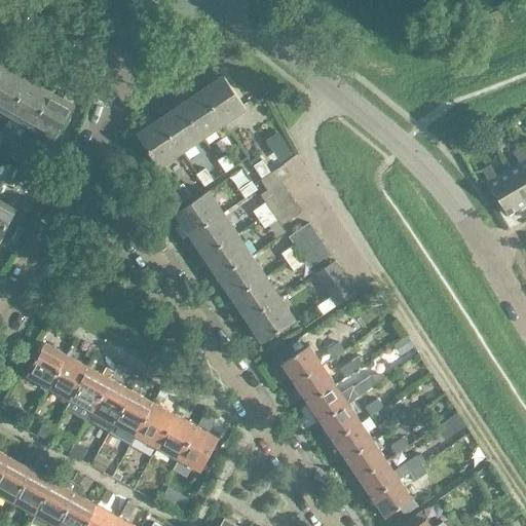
[(6,66),(0,77),(0,107),(10,113),(29,78),(6,66)]
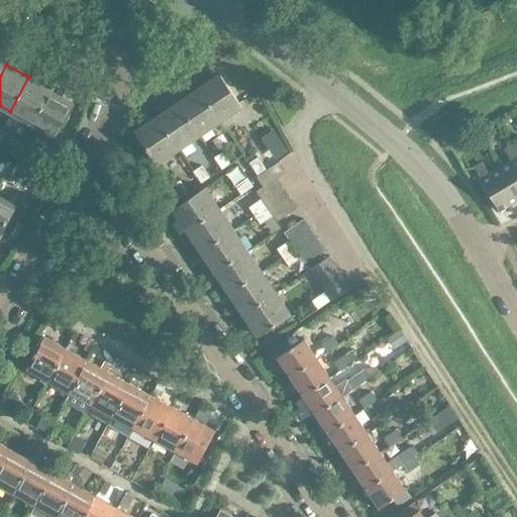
[(220,74),(199,88),(220,120),(241,105),(220,74)]
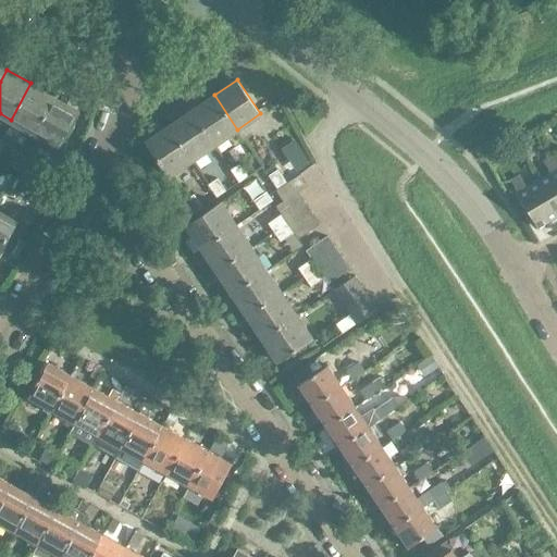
[(31,83),(11,120),(34,133),(54,95),(31,83)]
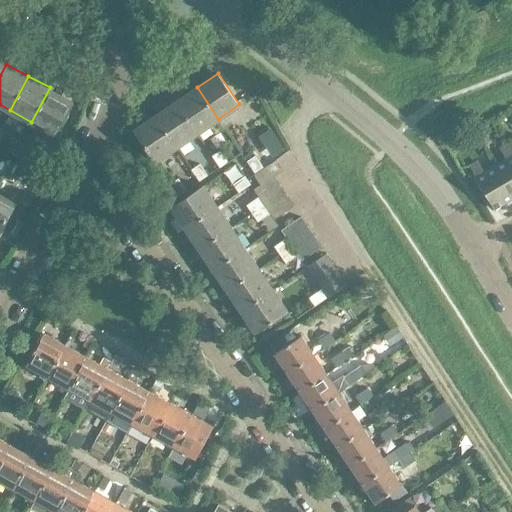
[(50,87),(31,122),(54,134),(73,99),(50,87)]
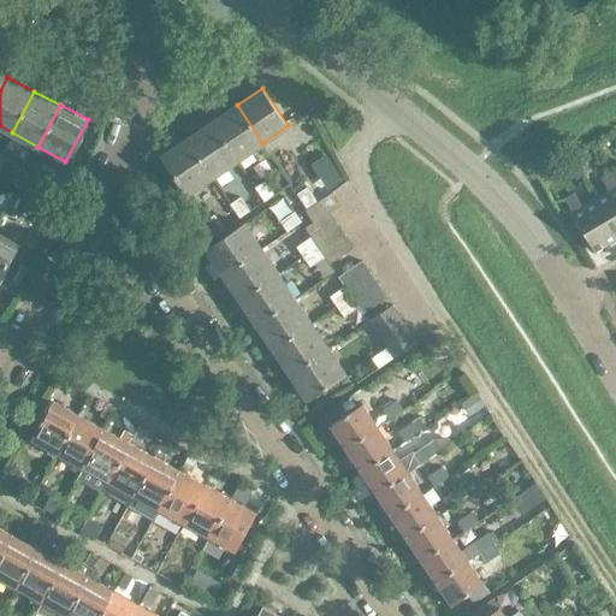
[(212,122),(237,160),(262,143),(237,105),(212,122)]
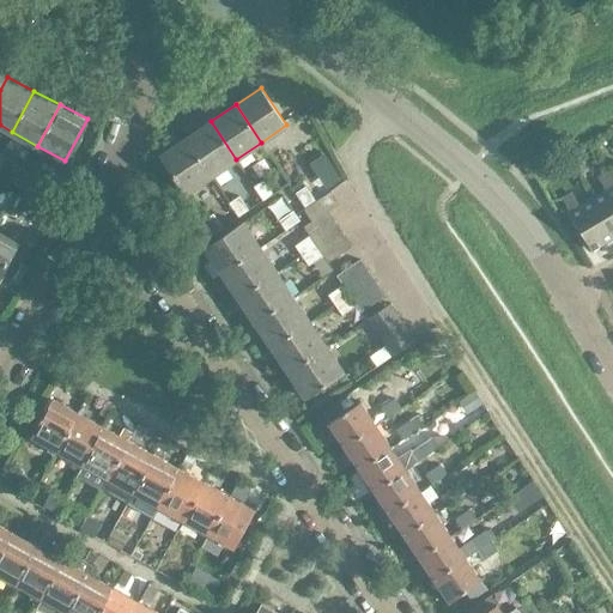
[(211,121),(187,138),(212,176),(236,159),(211,121)]
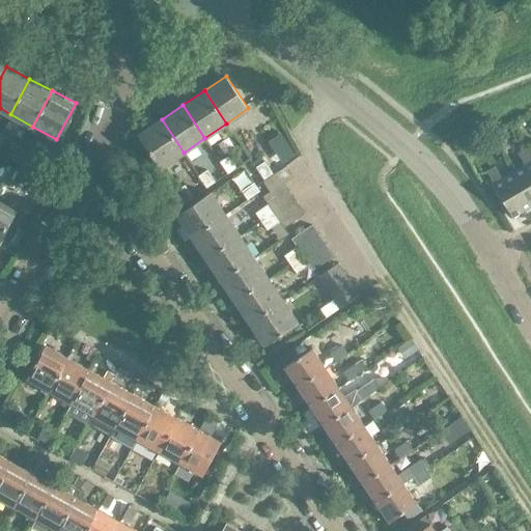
[(162,119),(139,135),(162,167),(184,152),(162,119)]
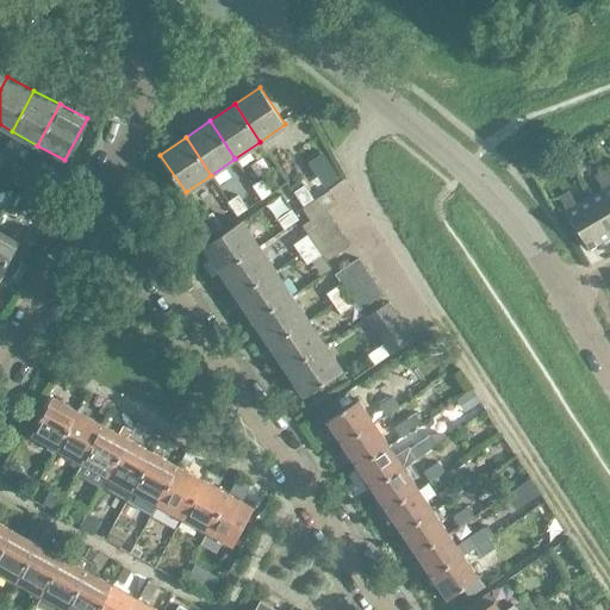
[(7,179),(17,184),(25,167),(16,162),(7,179)]
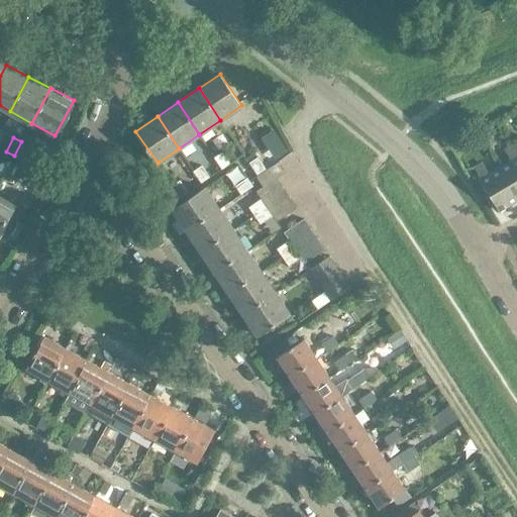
[(30,146),(21,141),(14,156),(22,161),(30,146)]
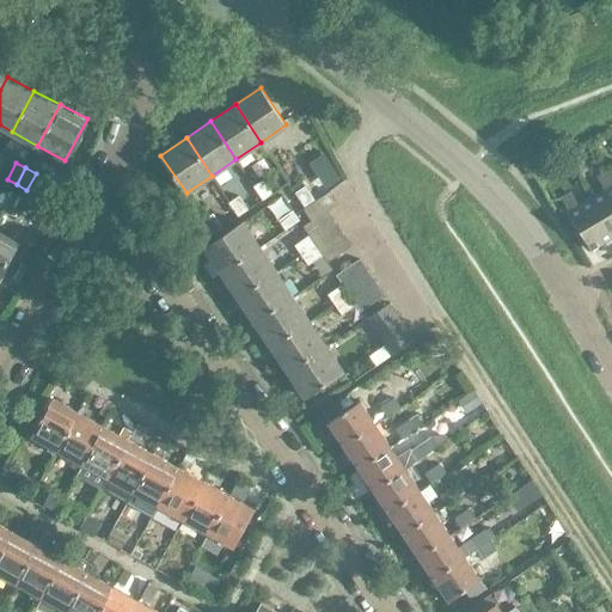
[(606,190),(592,199),(611,232),(611,181),(607,172),(598,177),(606,190)]
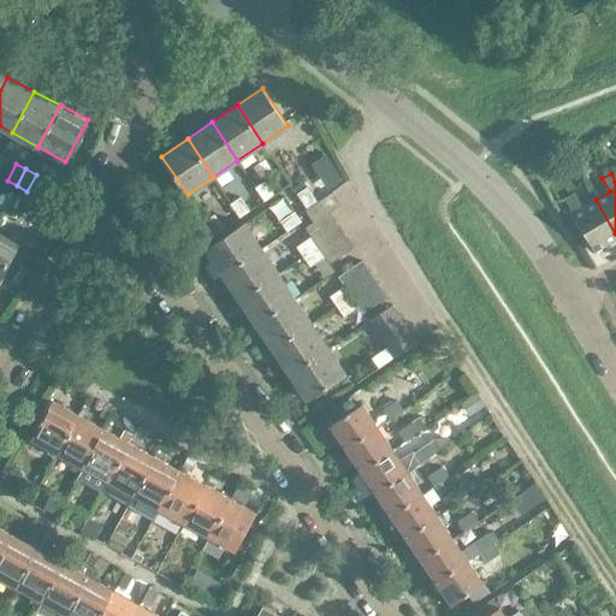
[(277,193),(267,179),(256,187),(265,200),(277,193)]
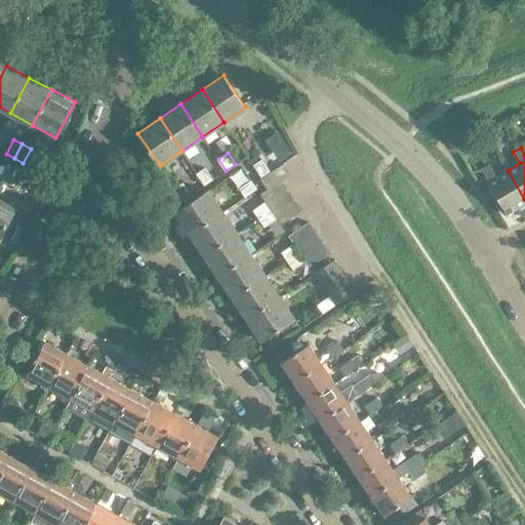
[(0,164),(0,174),(3,176),(10,163),(3,159),(0,164)]
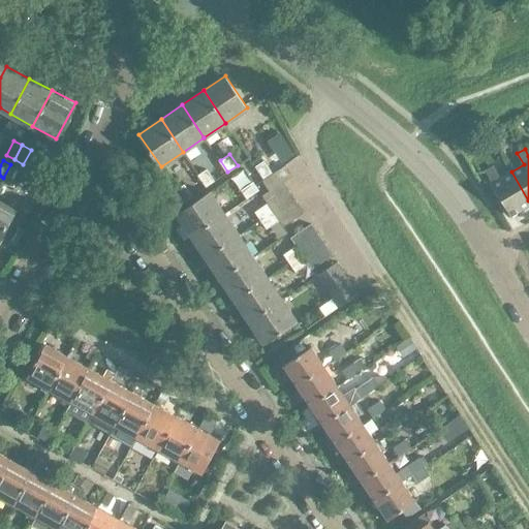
[(256,165),(265,178),(274,173),(266,160),(256,165)]
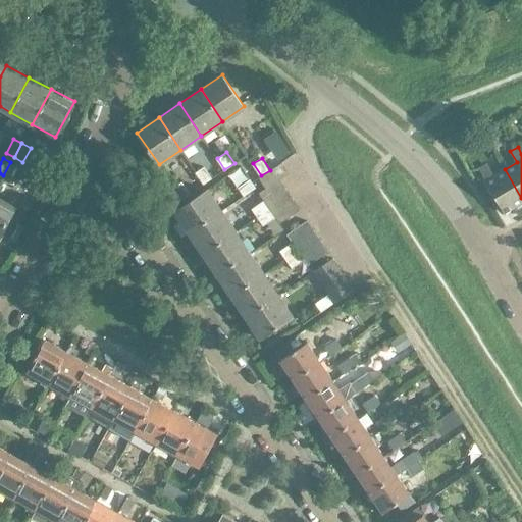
[(12,180),(19,167),(10,162),(3,175),(12,180)]
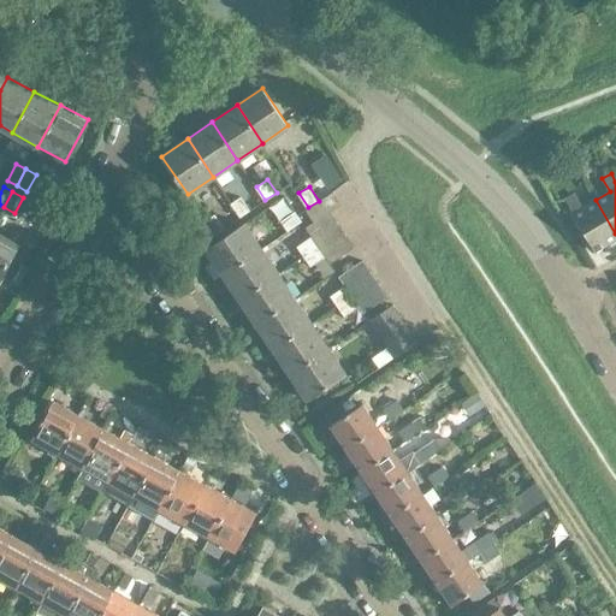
[(314,221),(330,212),(341,203),(333,191),(307,209),(314,221)]
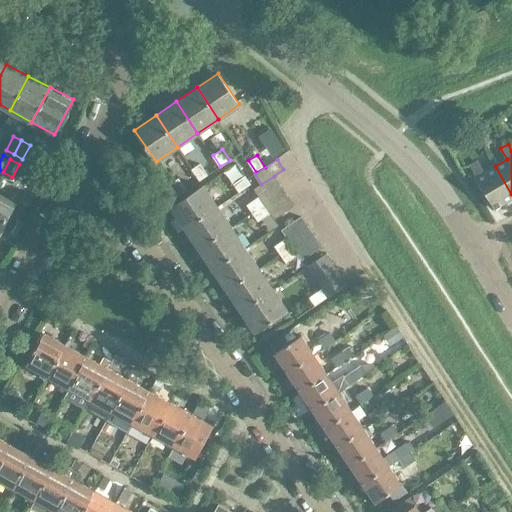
[(495,209),(511,199),(511,194),(495,166),(484,172),(478,161),(470,166),(495,209)]
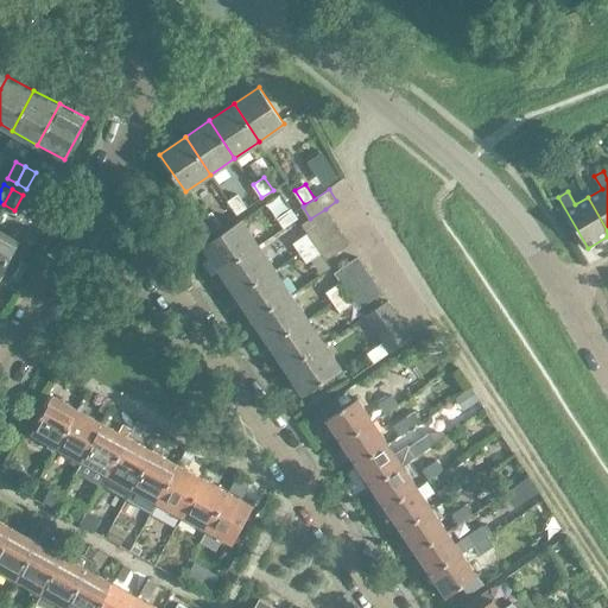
[(248,206),(239,194),(228,201),(238,213),(248,206)]
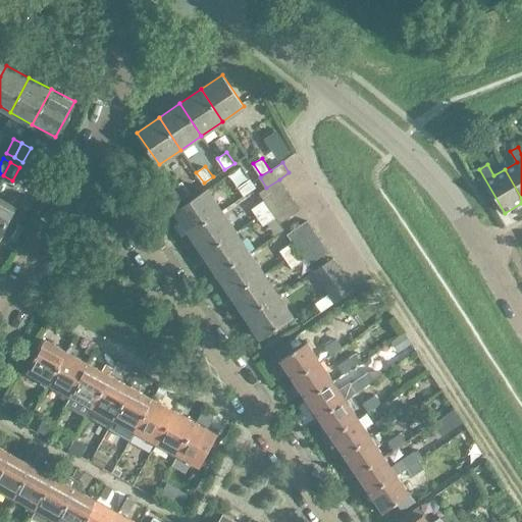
[(256,189),(251,179),(239,188),(245,196),(256,189)]
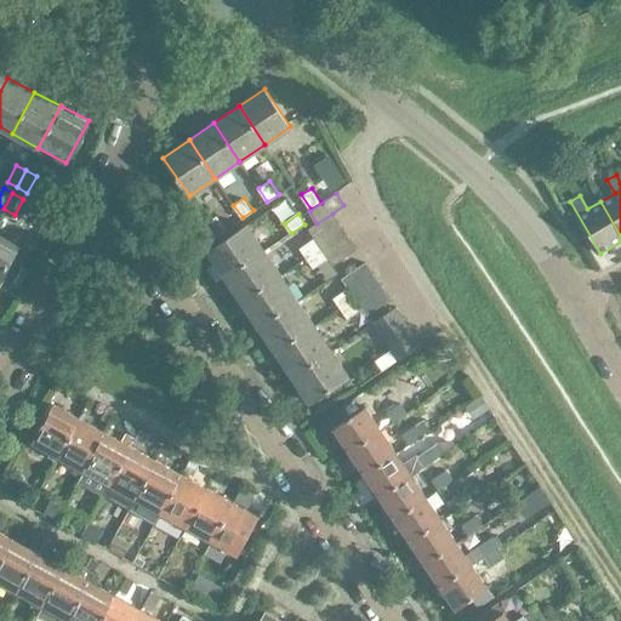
[(340,223),(332,214),(317,223),(308,229),(315,239),(317,240),(340,223)]
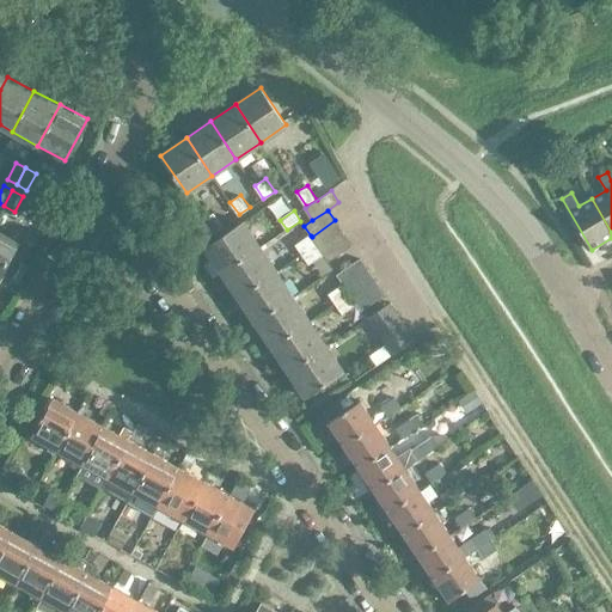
[(215,213),(204,220),(212,231),(222,225),(215,213)]
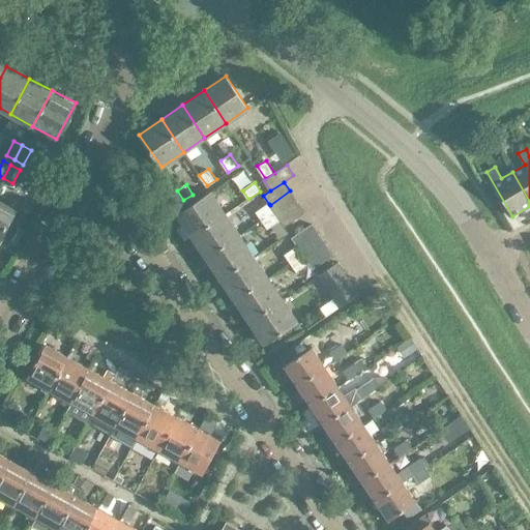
[(297,202),(290,190),(270,205),(274,212),(277,215),(297,202)]
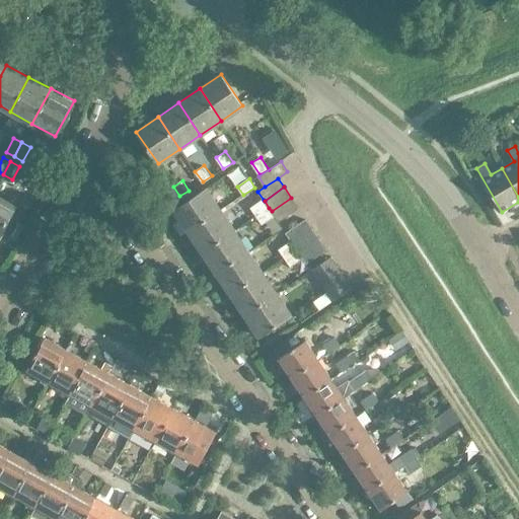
[(189,231),(221,209),(207,188),(174,209),(189,231)]
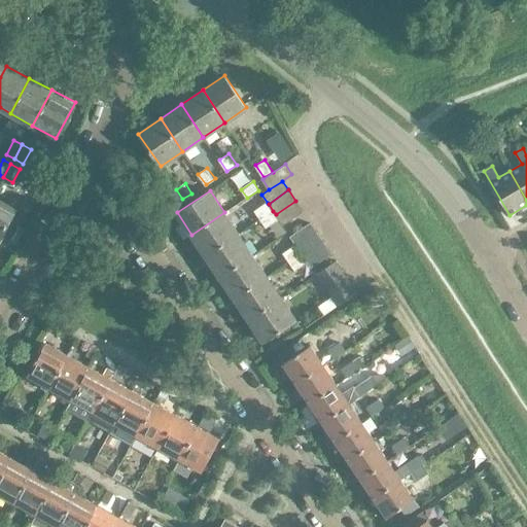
[(0,199),(0,239),(16,209),(0,199)]
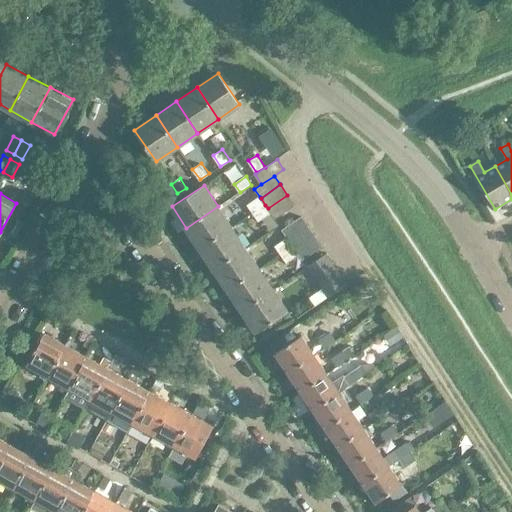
[(294,206),(287,195),(268,208),(271,214),(275,219),(294,206)]
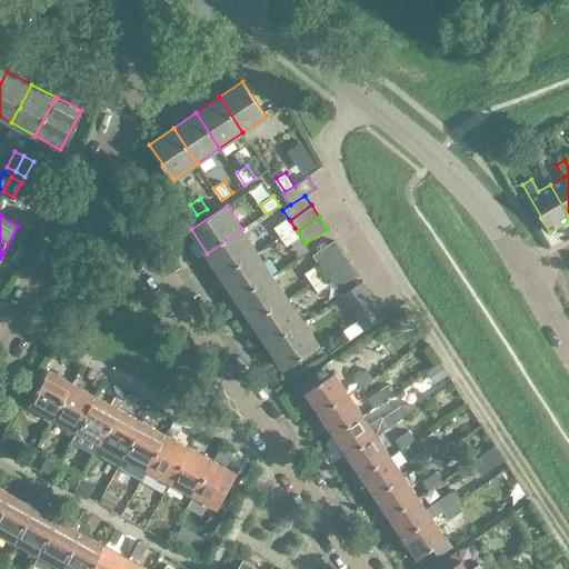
[(276,228),(281,237),(295,228),(290,220),(289,219),(276,228)]
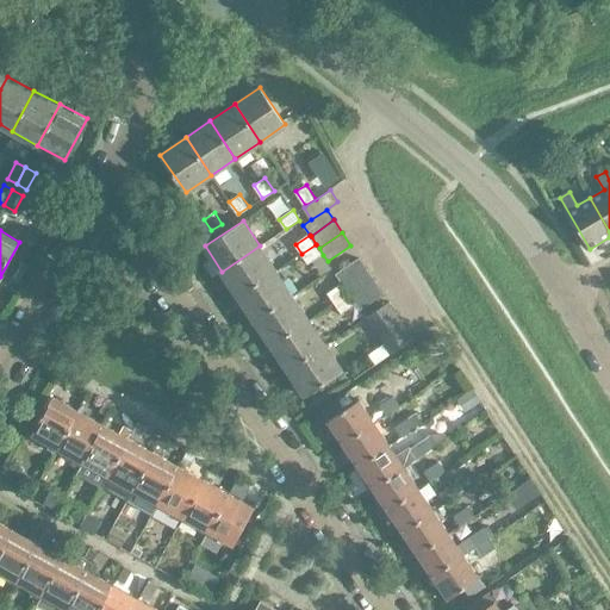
[(316,244),(302,254),(309,265),(323,255),(319,248),(316,244)]
